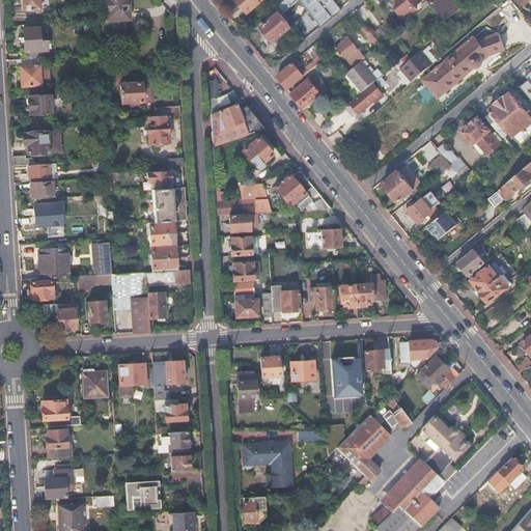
[(21,0),(22,10),(40,9),(39,0),(21,0)]
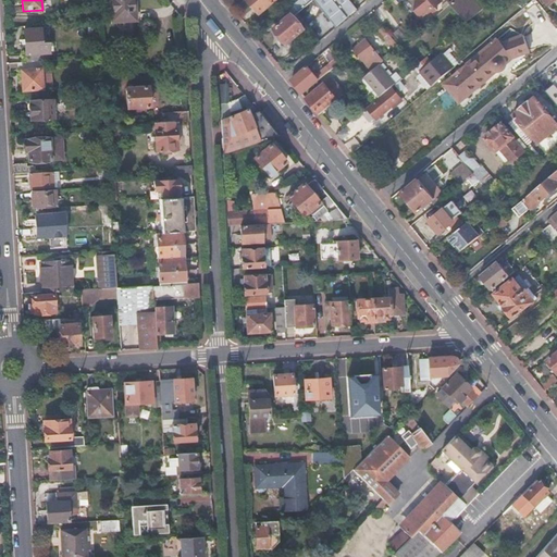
[(109,0),(111,22),(136,20),(134,0),(109,0)]
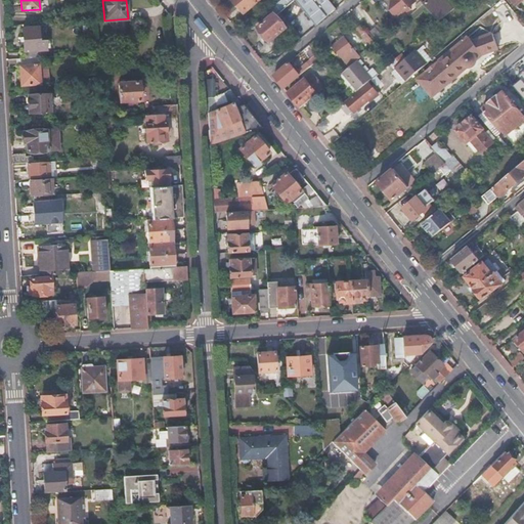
[(236,0),(247,11),(259,0),(236,0)]
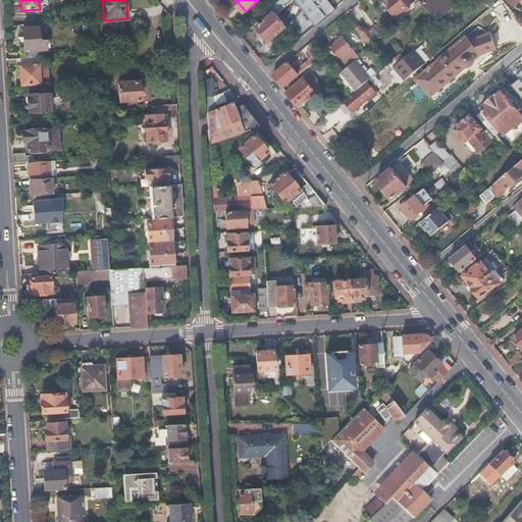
[(335,8),(328,0),(280,0),(270,9),(275,14),(277,12),(292,0),(297,0),(317,23),(335,8)]
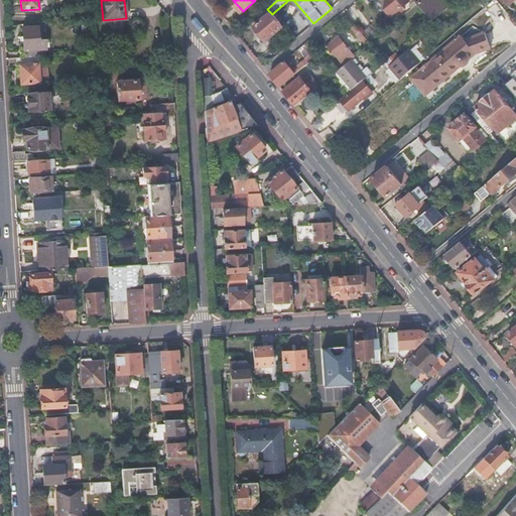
[(409,2),(408,0),(377,0),(374,3),(388,19),(397,12),(409,2)]
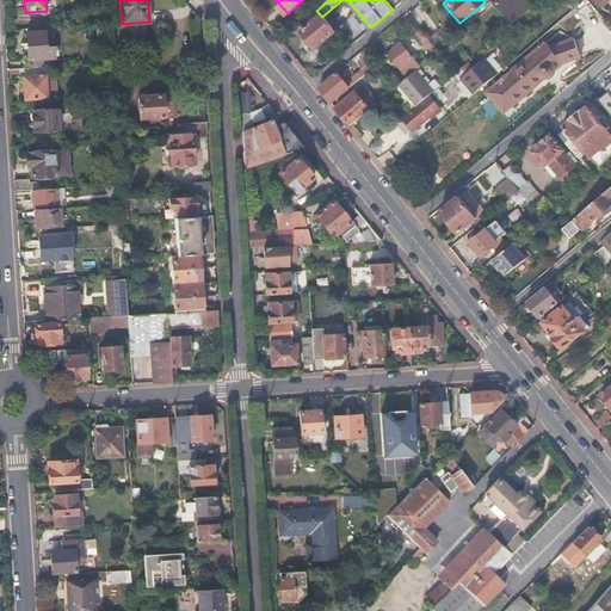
[(494,4),(480,17),(483,22),(498,8),(494,4)]
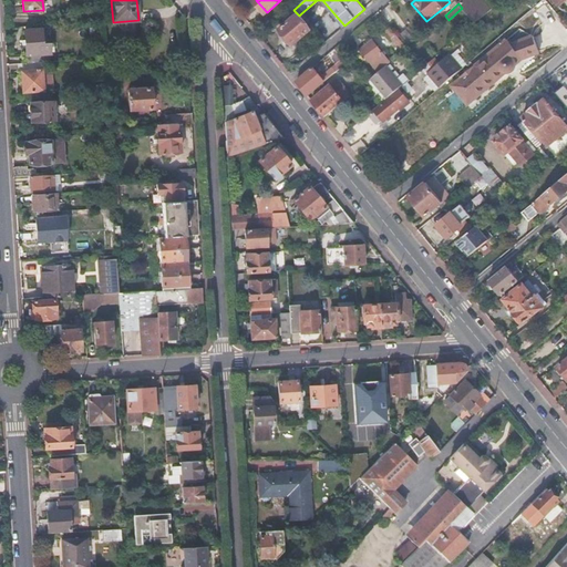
[(294,10),(278,23),(281,29),(294,44),(310,30),(299,16),(294,10)]
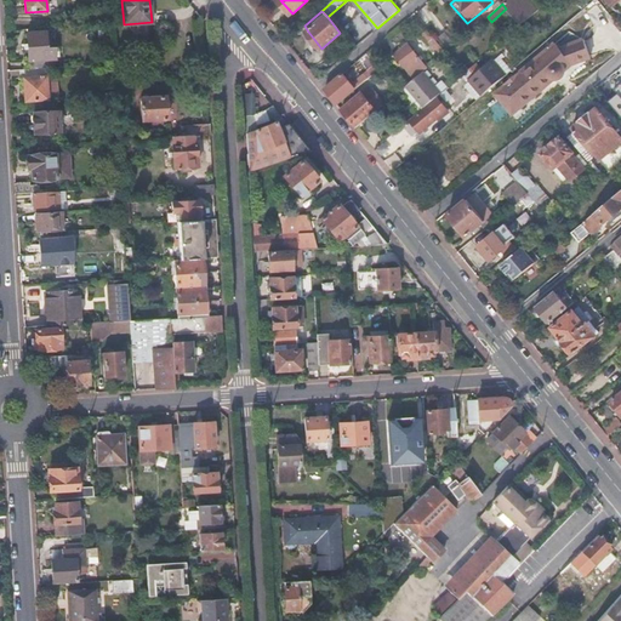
[(86,24),(103,23),(103,13),(86,15),(86,24)]
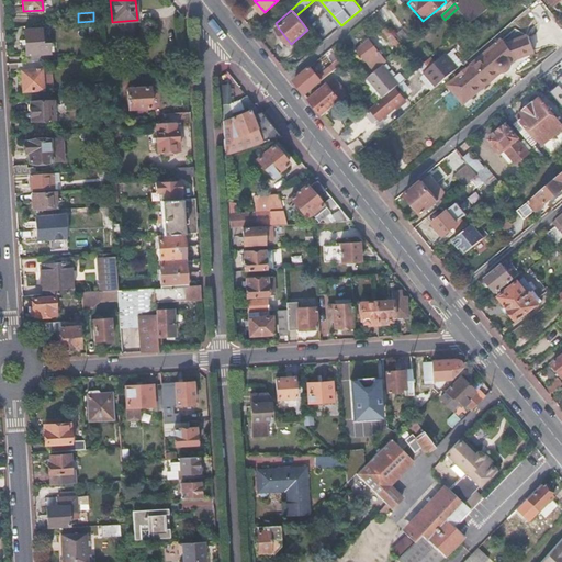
[(395,36),(388,27),(382,31),(398,52),(404,47),(403,46),(395,36)]
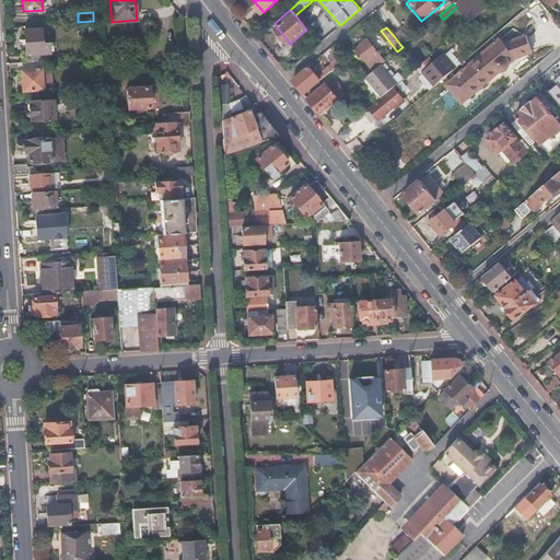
[(25,62),(37,61),(39,61),(39,54),(49,54),(49,43),(42,43),(41,28),(24,30),(25,55),(24,55),(25,62)]
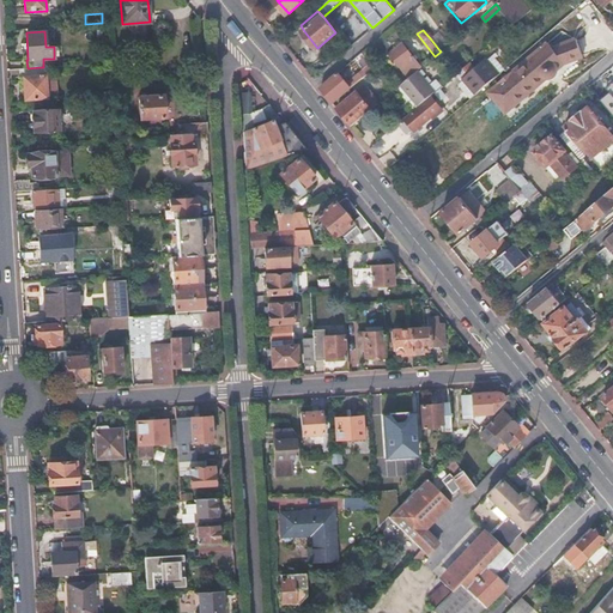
[(438,34),(431,40),(439,50),(447,43),(438,34)]
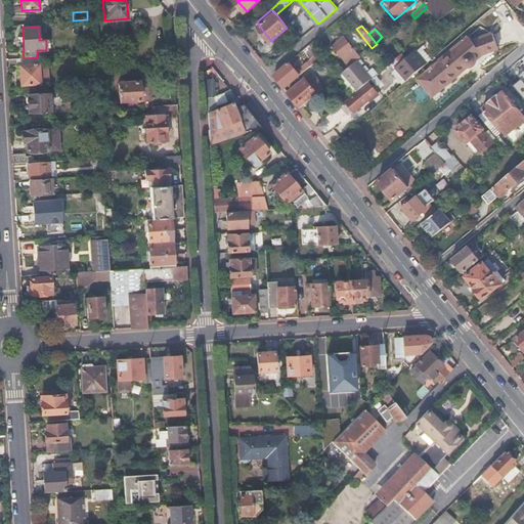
[(470,37),(439,61),(443,66),(430,78),(440,90),(482,55),(500,49),(494,34),(474,42),(470,37)]
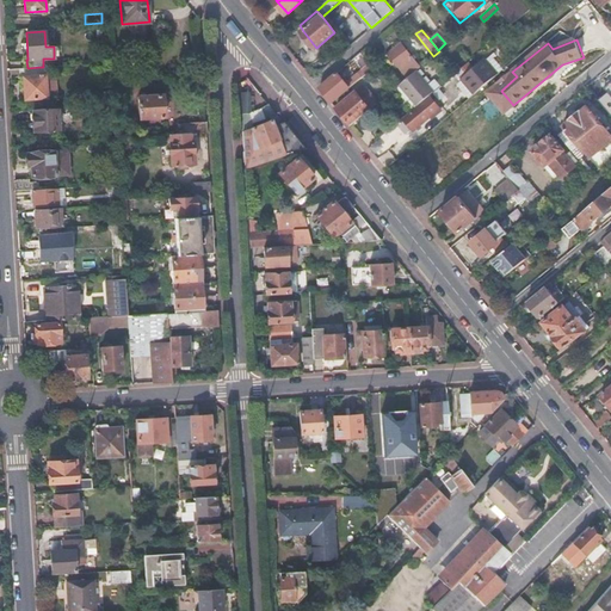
[(389,54),(408,78),(419,68),(420,67),(403,44),(389,54)]
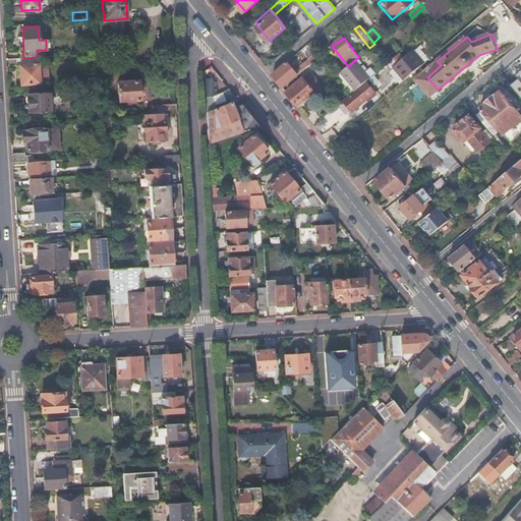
[(297,65),(306,57),(301,50),(291,57),(297,65)]
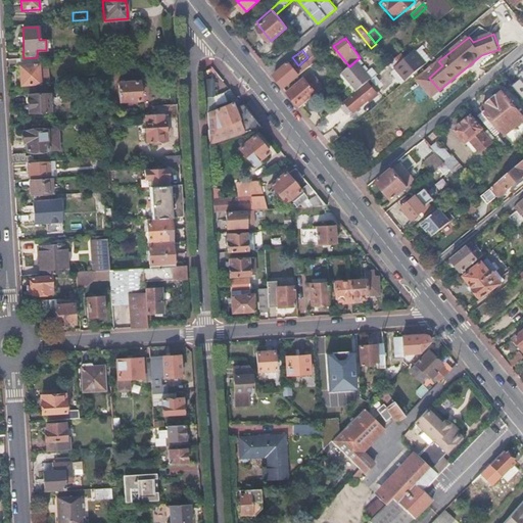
[(396,67),(407,80),(427,63),(416,51),(396,67)]
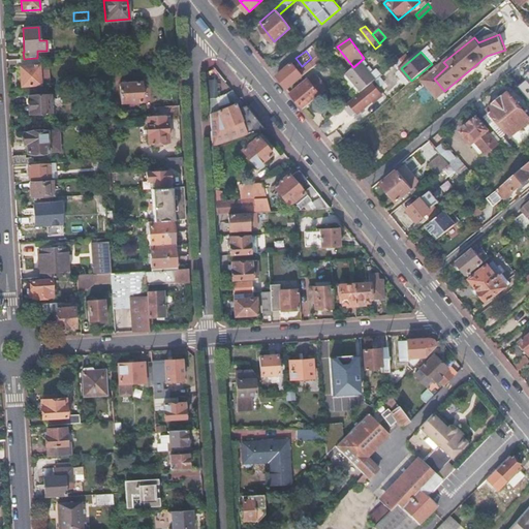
[(24,59),(17,60),(18,68),(22,68),(22,74),(21,74),(21,87),(40,86),(39,66),(36,66),(35,58),(24,59)]
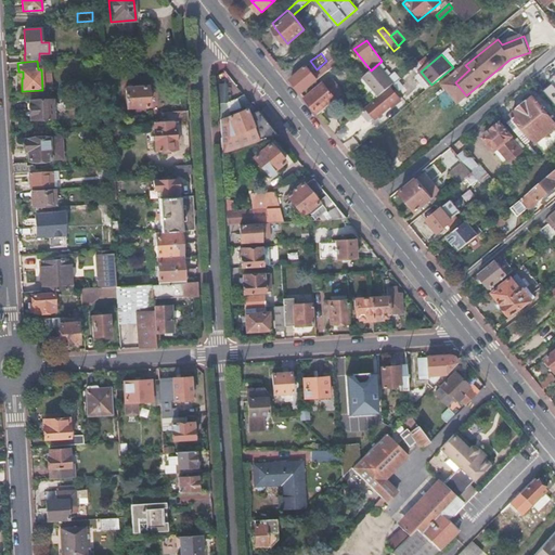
[(371,71),(362,78),(378,97),(390,87),(392,85),(396,81),(381,62),(371,71)]
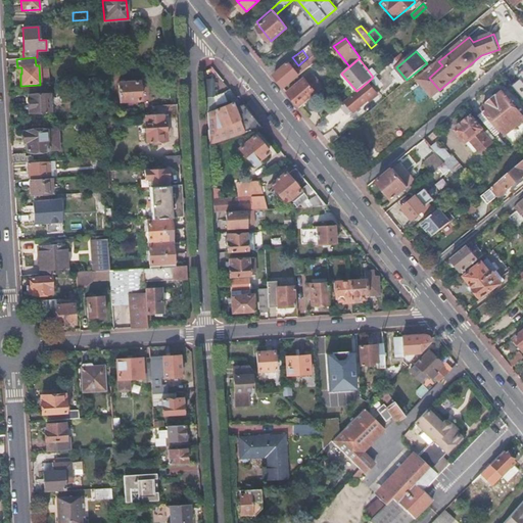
[(296,72),(300,76),(314,63),(311,60),(296,72)]
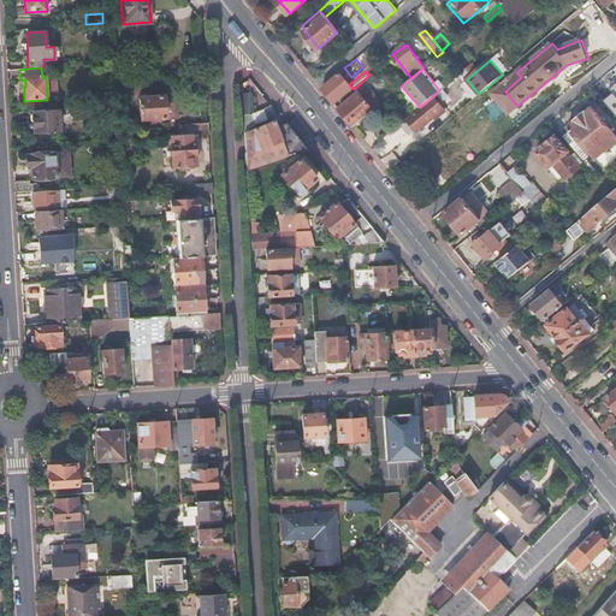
[(521,77),(516,72),(492,93),(509,113),(517,106),(505,92),(521,77)]
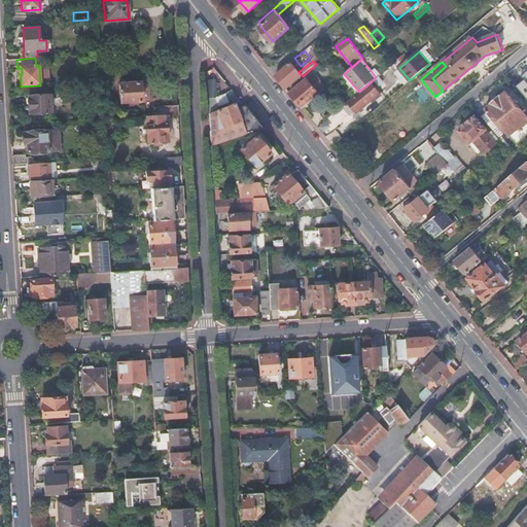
[(291,63),(276,76),(287,90),(303,76),(299,72),(291,63)]
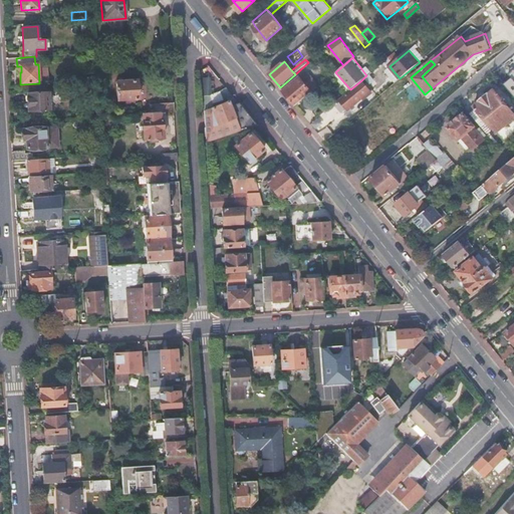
[(513,66),(508,71),(511,75),(504,81),(513,92),(513,66)]
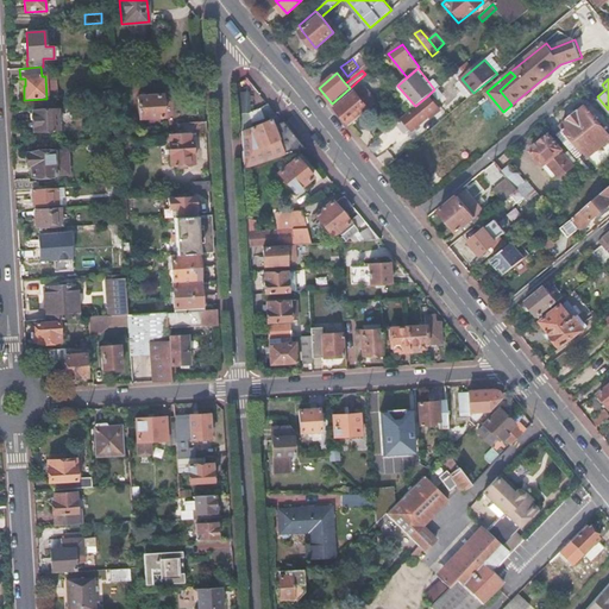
[(358,89),(336,108),(350,126),(359,118),(370,108),(365,102),(360,96),(362,94),(358,89)]
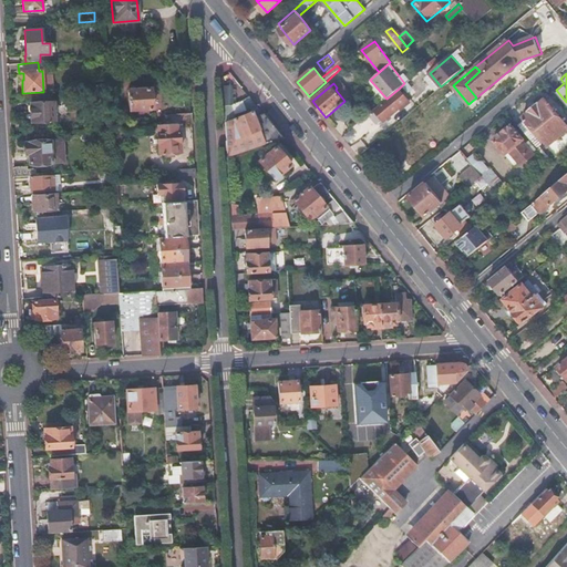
[(154,109),(153,89),(131,90),(131,110),(154,109)]
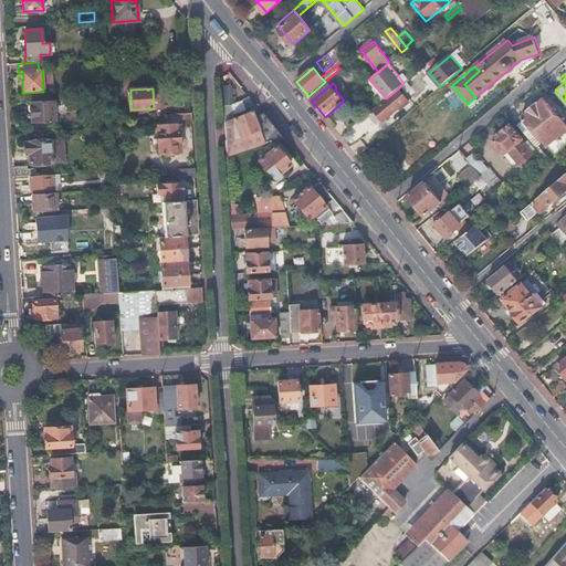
[(348,88),(339,95),(344,101),(353,94),(348,88)]
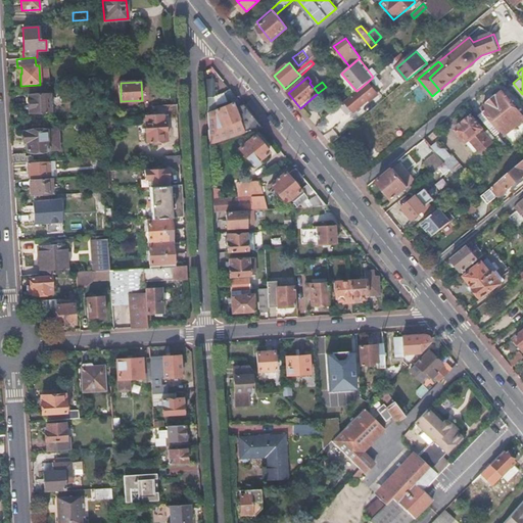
[(369,99),(370,101),(378,94),(368,82),(357,91),(344,101),(353,111),(369,99)]
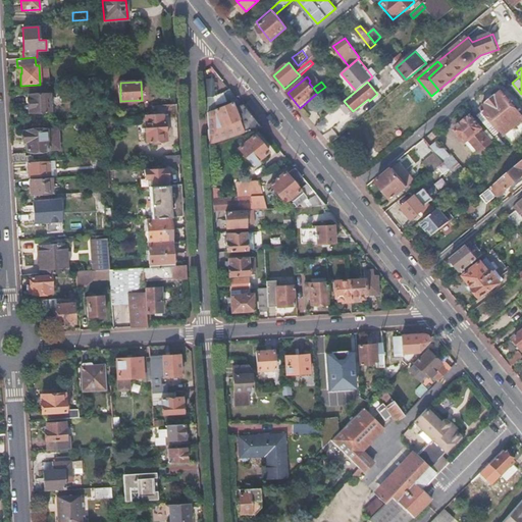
[(478,115),(507,149),(512,145),(504,135),(521,118),(521,114),(502,91),(481,108),(483,111),(478,115)]
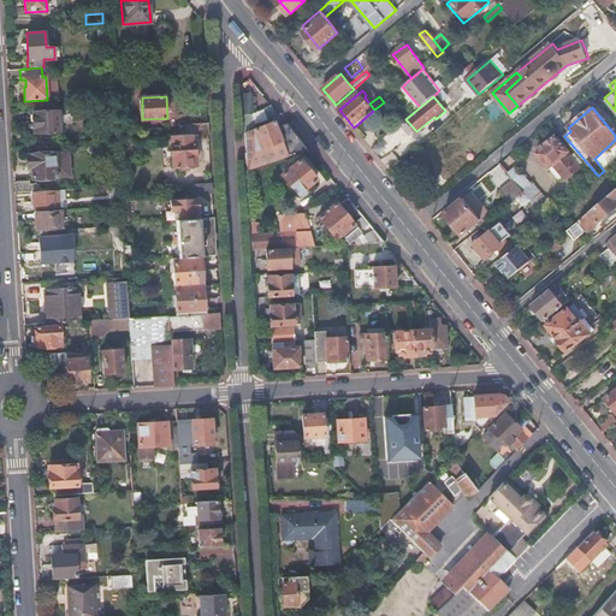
[(59,132),(58,111),(34,112),(35,134),(59,132)]
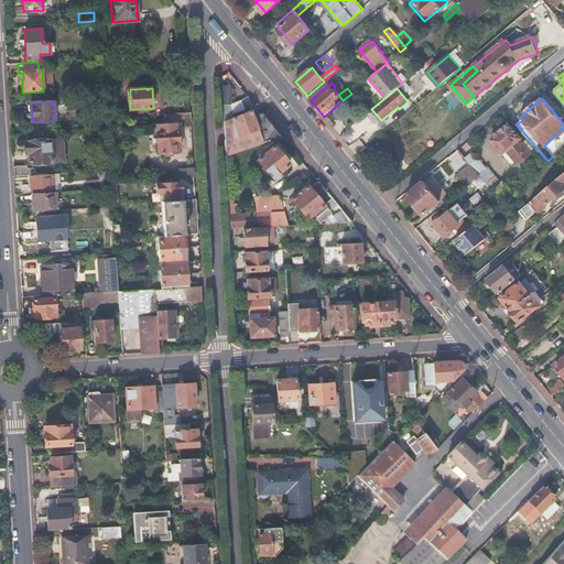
[(239,134),(225,140),(226,155),(282,137),(262,112),(253,117),(251,110),(232,118),(239,134)]
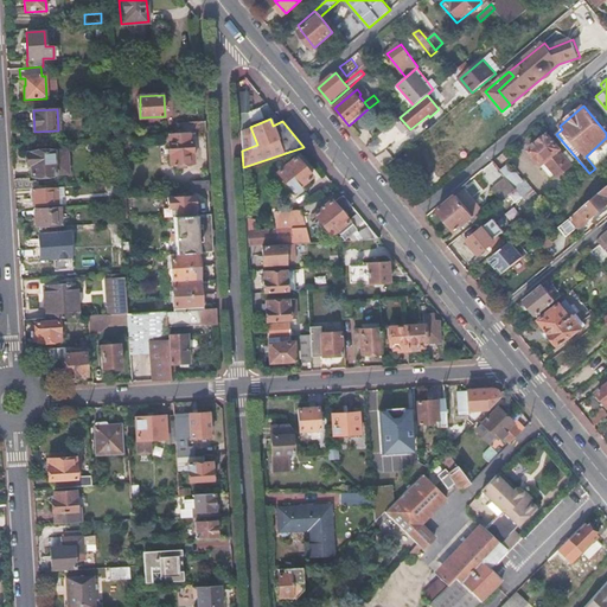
[(206,132),(205,121),(177,122),(177,133),(190,133),(206,132)]
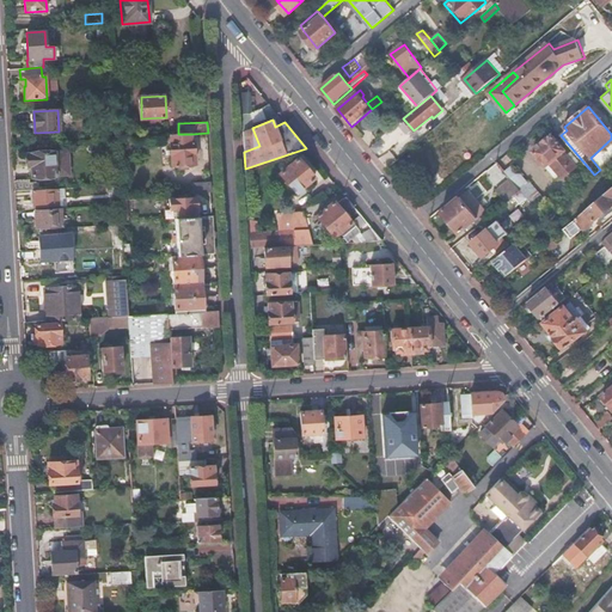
[(191,134),(178,134),(171,135),(172,165),(195,164),(194,141),(191,141),(191,134)]
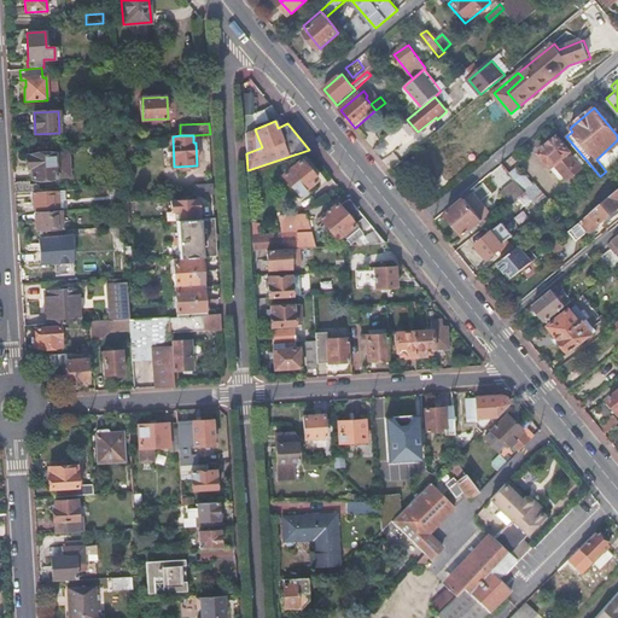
[(552,168),(555,164),(558,162),(566,172),(564,174),(569,180),(582,169),(581,167),(586,163),(577,152),(572,157),(557,139),(538,153),(552,168)]
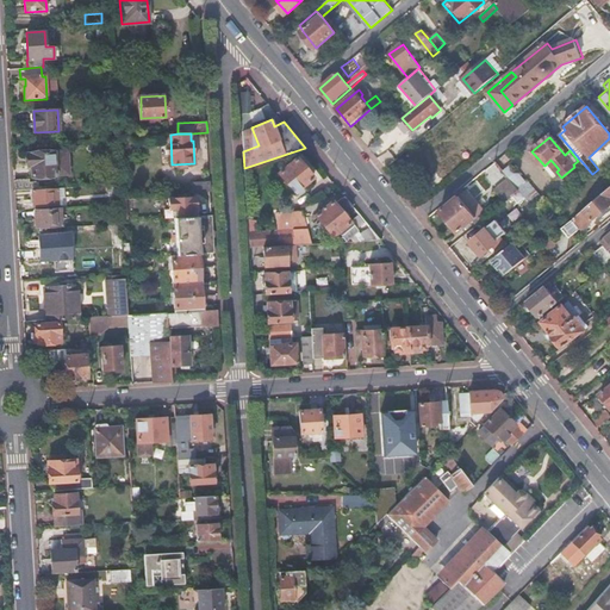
[(609,138),(589,157),(598,169),(604,165),(609,159),(609,138)]
